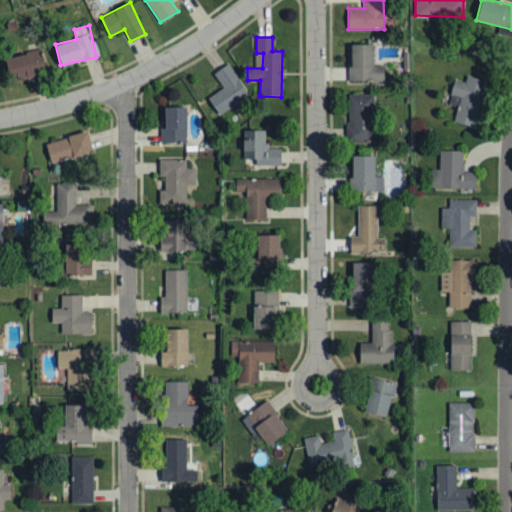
[(373,44),(349,43),(348,81),(384,81),(384,65),(373,65),(373,44)]
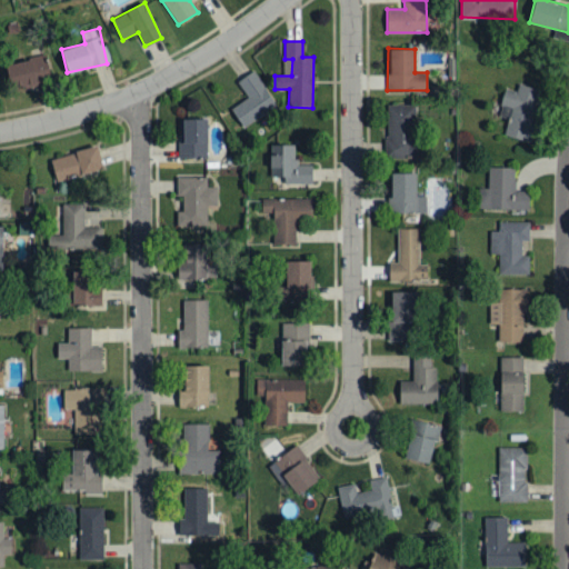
[(11,89),(52,79),(46,55),(5,65),(11,89)]
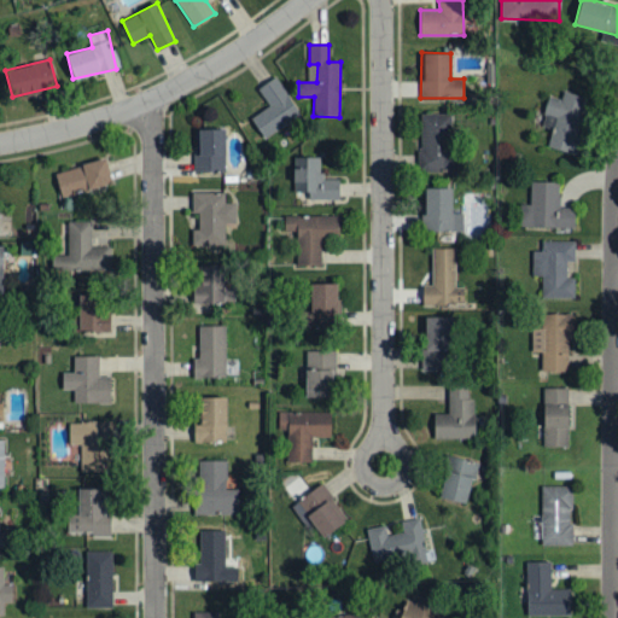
[(301,114),(275,76),(257,88),(269,105),(250,118),(264,138),(301,114)]
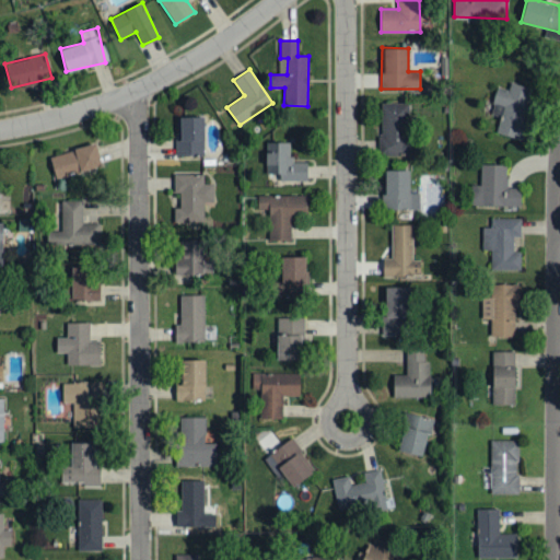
[(496,132),(521,139),(535,89),(511,82),(509,90),(498,88),(490,114),(501,116),(496,132)]
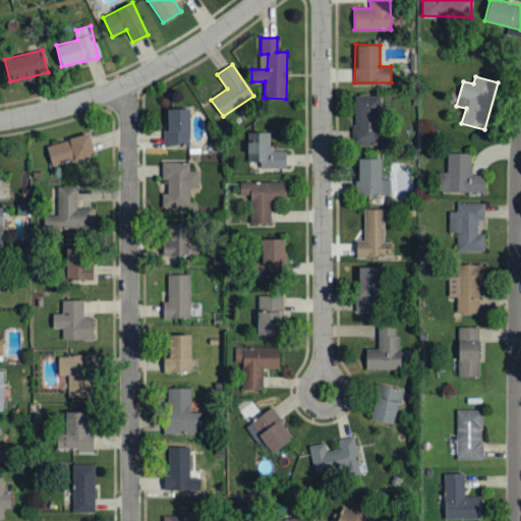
[(353,97),(355,145),(387,143),(386,129),(381,129),(380,96),(353,97)]
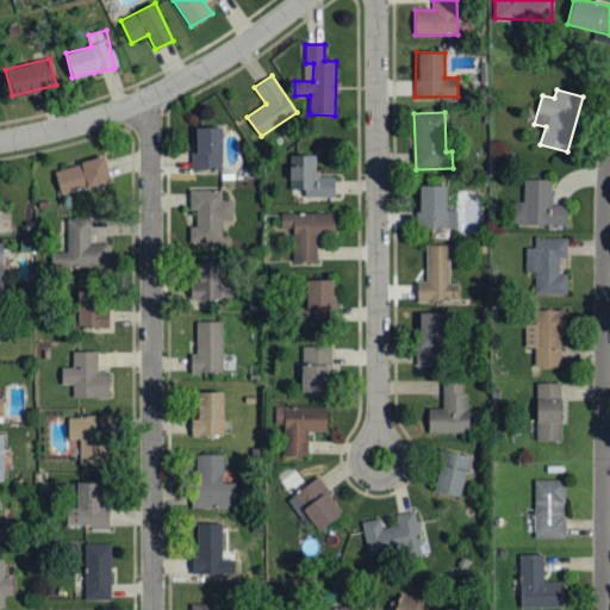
[(193,169),(223,169),(223,126),(192,128),(193,169)]
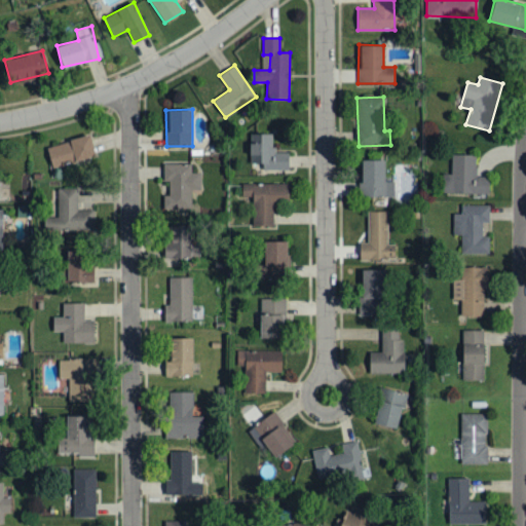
[(273,134),(250,134),(250,163),(263,163),(263,171),(289,170),(288,152),(273,152),(273,134)]
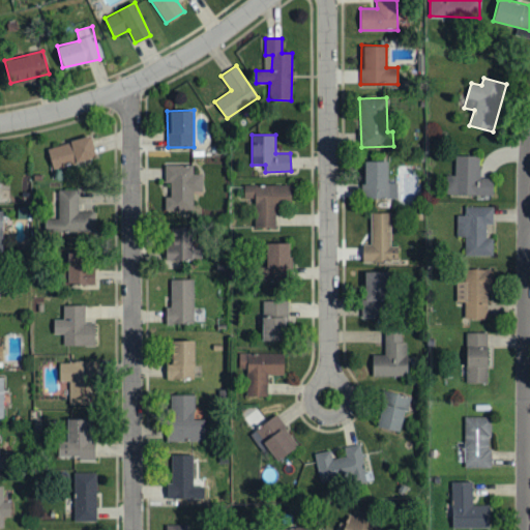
[(47,148),(53,169),(96,156),(90,136),(47,148)]
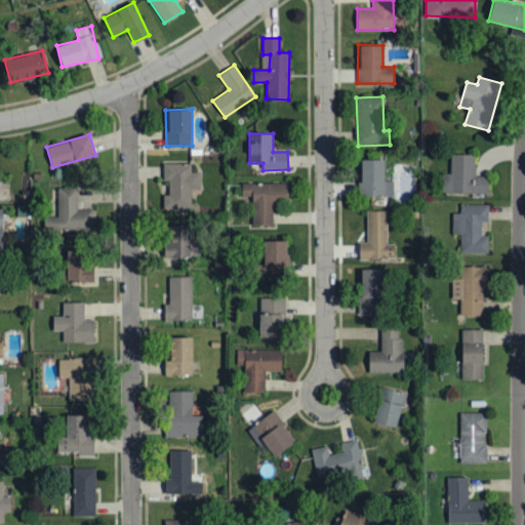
[(476,155),(450,154),(450,173),(442,173),(442,192),(488,194),(488,176),(475,175),(476,155)]
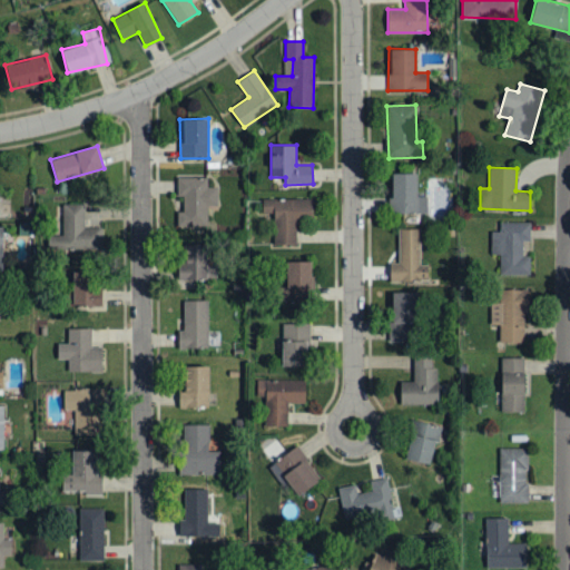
[(428,214),(428,196),(418,196),(416,173),(390,173),(391,214),(428,214)]
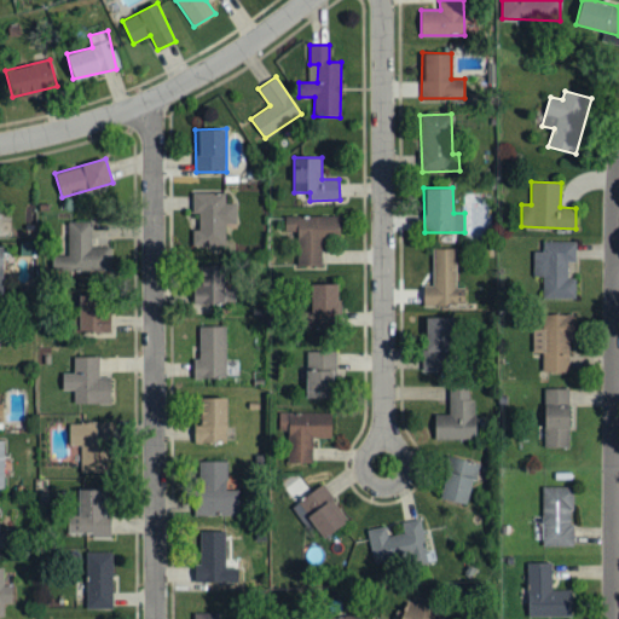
[(226,246),(225,224),(237,223),(236,203),(225,203),(225,192),(192,194),(192,220),(198,220),(200,230),(192,231),(192,247),(226,246)]
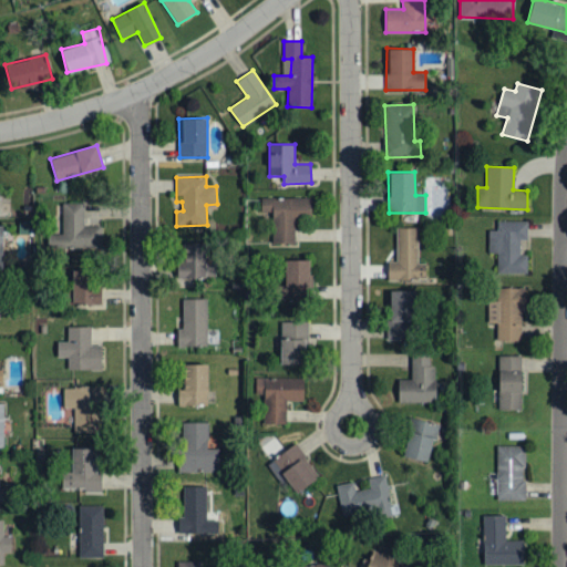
[(311,198),(261,198),(261,212),(274,212),(274,244),(295,244),(295,218),(310,218),(311,198)]
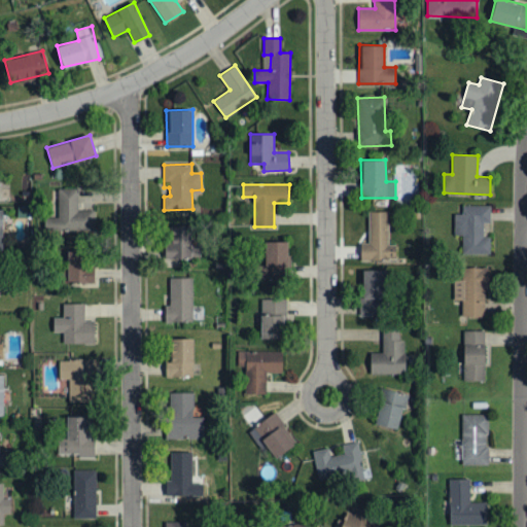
[(95,211),(77,210),(77,189),(59,188),(58,229),(94,230),(95,211)]
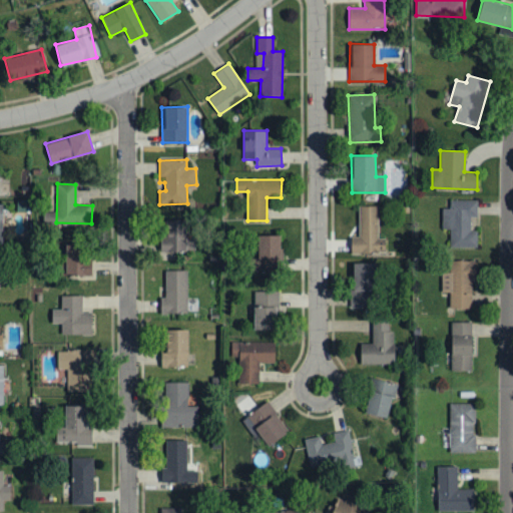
[(477,247),(477,230),(470,230),(470,217),(477,217),(477,200),(449,200),(449,207),(442,207),(442,228),(450,228),(450,247),(477,247)]
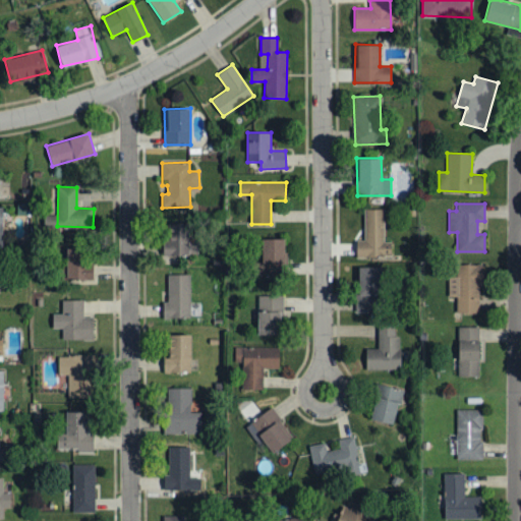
[(384,242),(383,209),(363,210),(364,241),(356,241),(357,257),(391,256),(391,242),(384,242)]
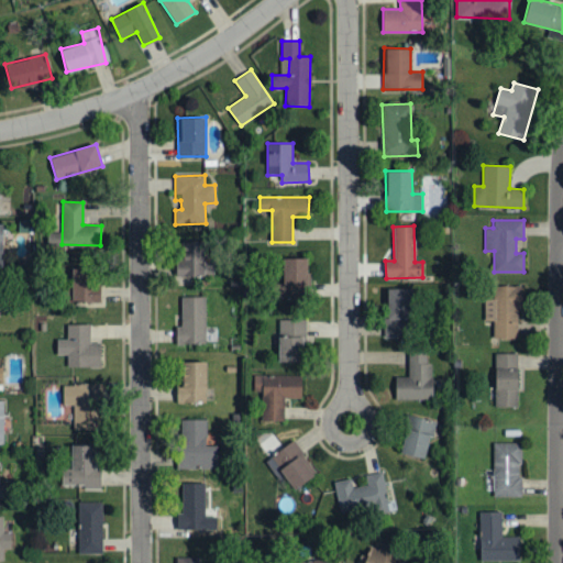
[(203,241),(178,242),(179,276),(205,276),(203,241)]
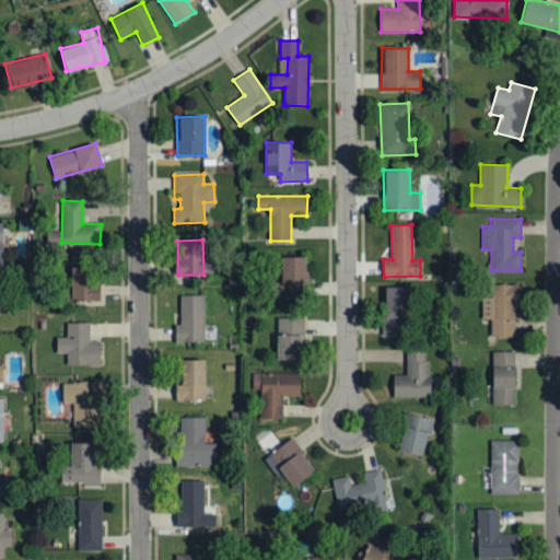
[(305,256),(280,257),(280,296),(306,295),(305,256)]
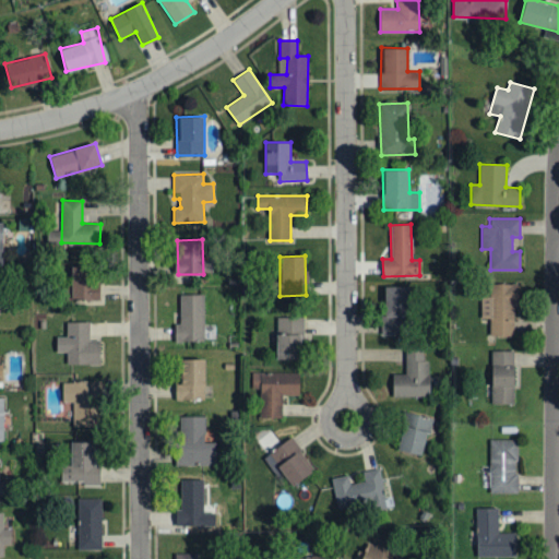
[(71,300),(99,299),(98,280),(92,280),(92,265),(70,266),(71,300)]
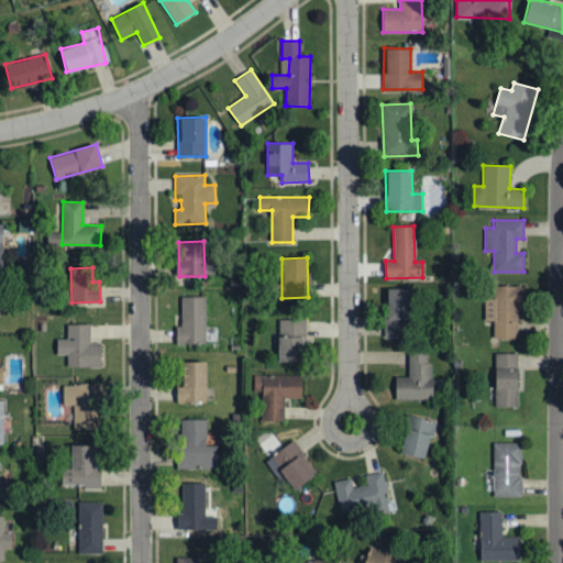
[(520,338),(519,285),(496,286),(496,298),(484,299),(484,320),(494,320),(494,339),(520,338)]
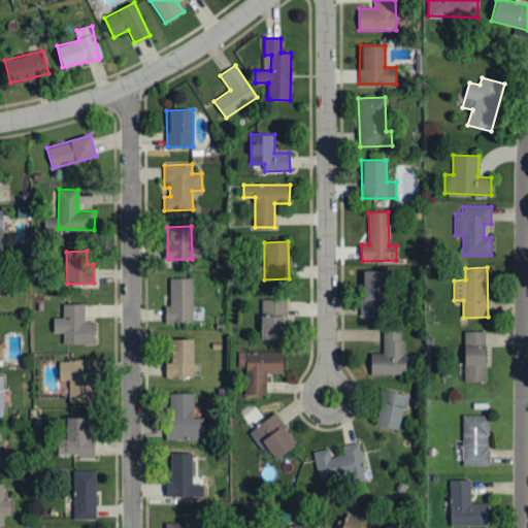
[(363,270),(362,315),(387,315),(388,271),(363,270)]
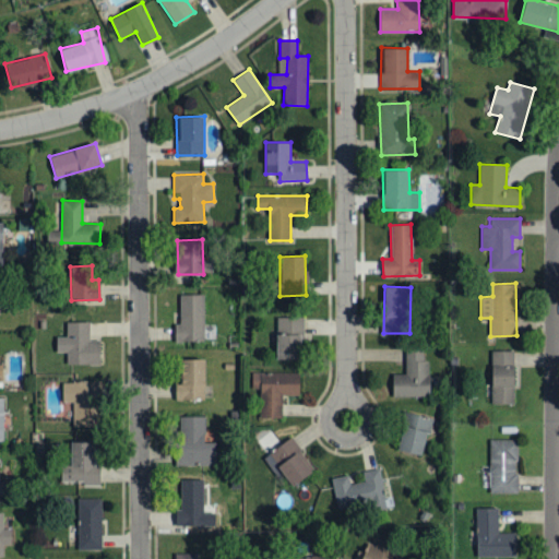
[(204,295),(180,295),(180,324),(175,324),(176,342),(204,342),(204,295)]
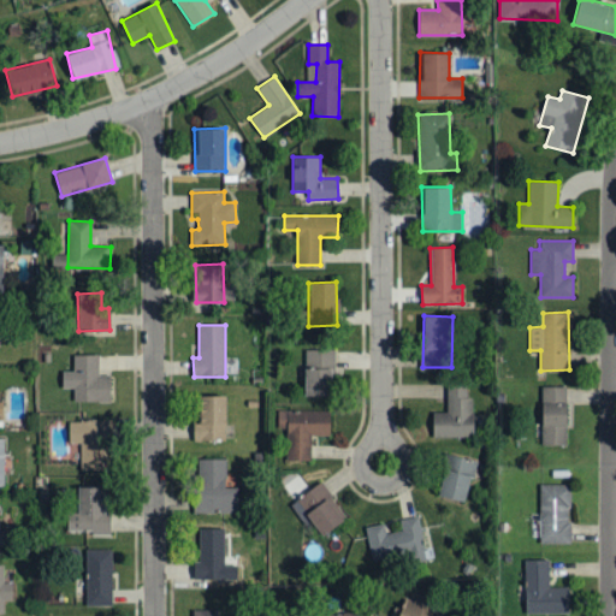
[(333,350),(304,350),(304,395),(332,396),(333,350)]
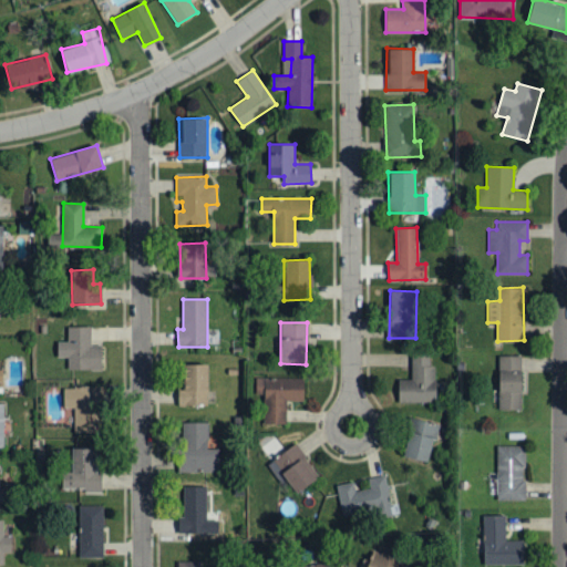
[(68,370),(101,369),(101,344),(91,344),(91,327),(66,327),(66,342),(57,342),(57,358),(68,358),(68,370)]
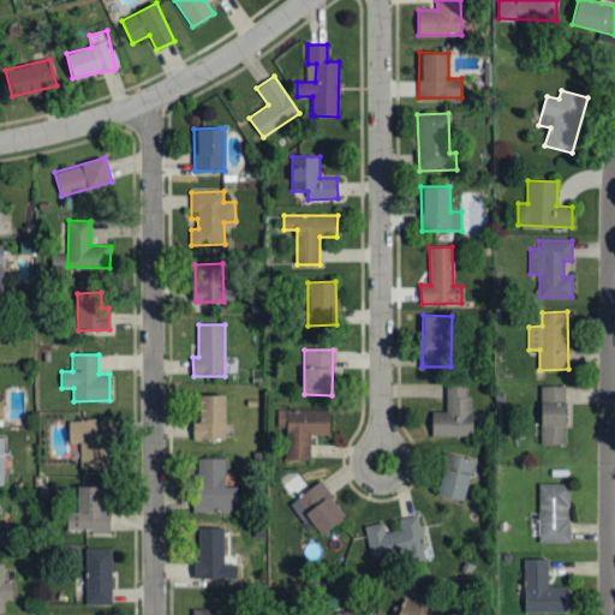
[(431,412),(433,437),(472,436),(472,396),(466,396),(466,382),(446,382),(447,411),(431,412)]
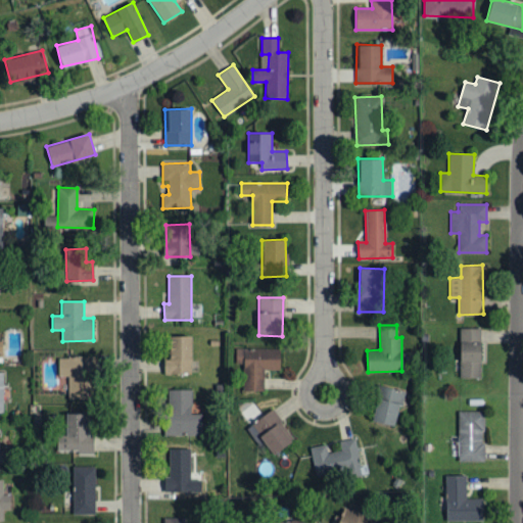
[(480,378),(481,328),(461,328),(460,378),(480,378)]
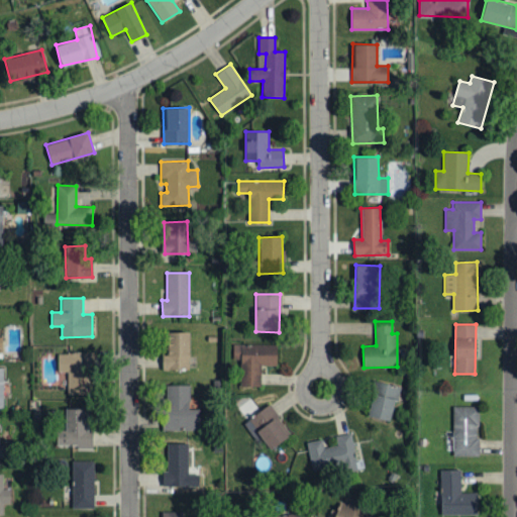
[(189,370),(189,332),(168,332),(167,353),(162,353),(162,370),(189,370)]
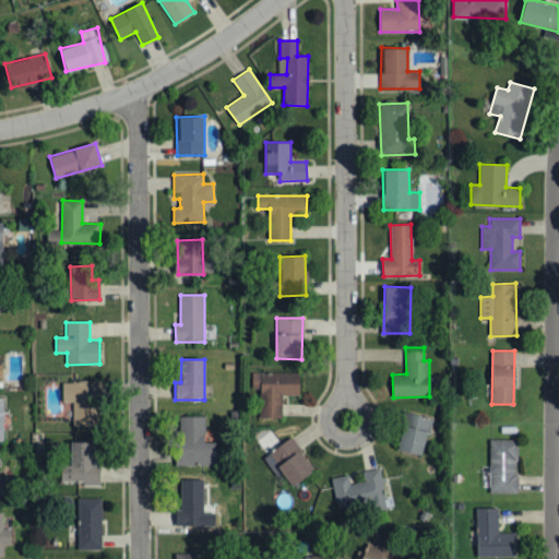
[(299,396),(299,373),(252,372),(252,395),(260,396),(259,418),(282,419),(283,395),(299,396)]
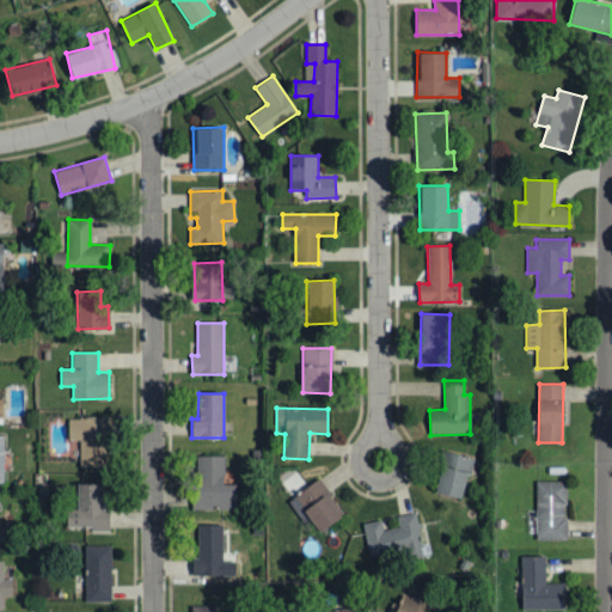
[(108,467),(108,417),(68,417),(68,440),(79,440),(79,466),(108,467)]
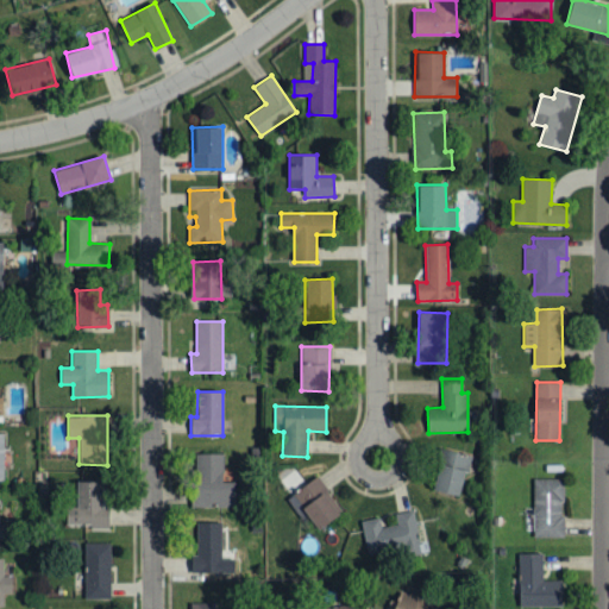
[(470,456),(443,450),(434,490),(460,496),(470,456)]
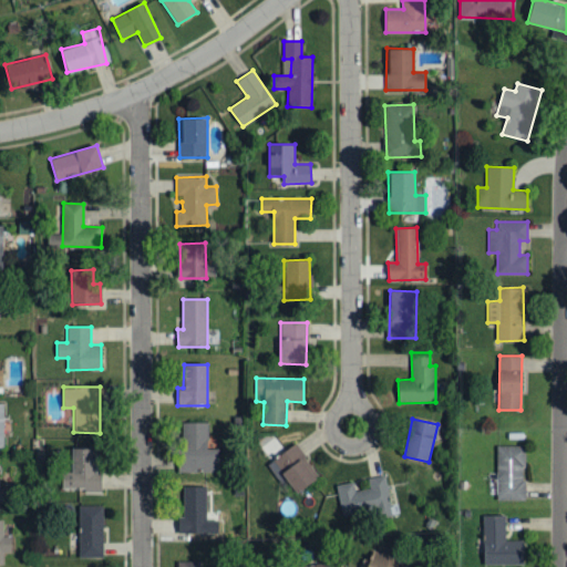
[(207,423),(181,423),(181,473),(218,472),(218,449),(208,449),(207,423)]
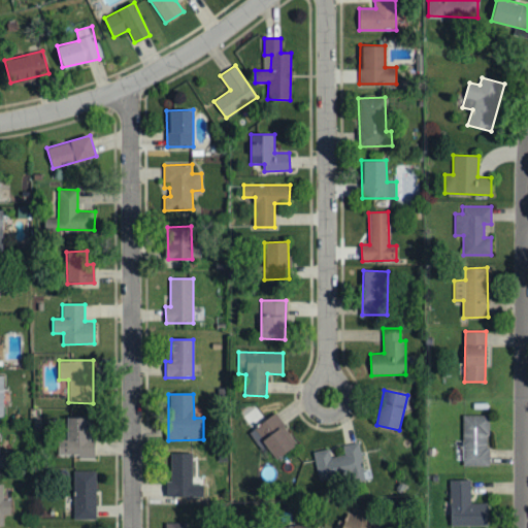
[(273,459),(295,448),(275,415),(255,426),(273,459)]
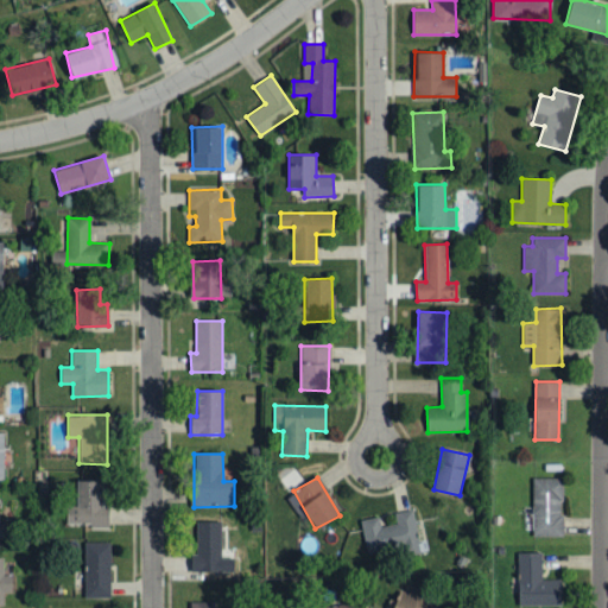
[(563,479),(532,479),(533,537),(563,536),(563,479)]
